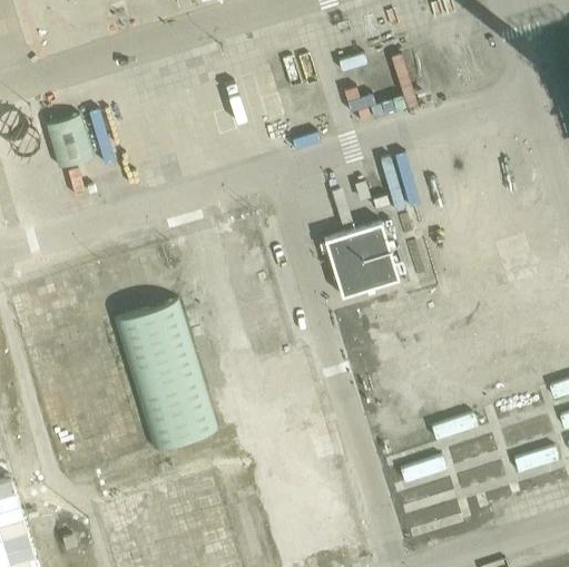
[(81,116),(47,126),(59,168),(94,158),(81,116)]
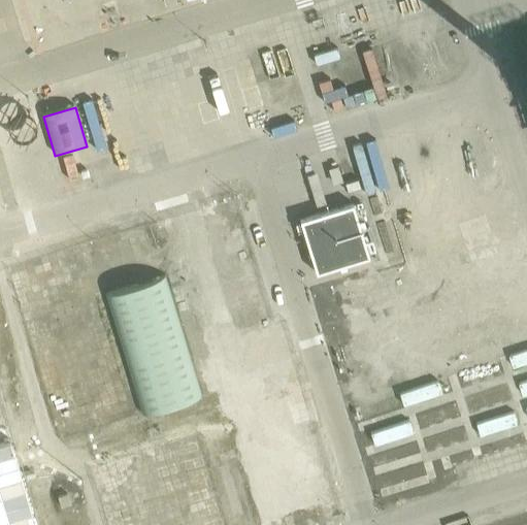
[(353,206),(300,223),(317,275),(369,259),(353,206)]
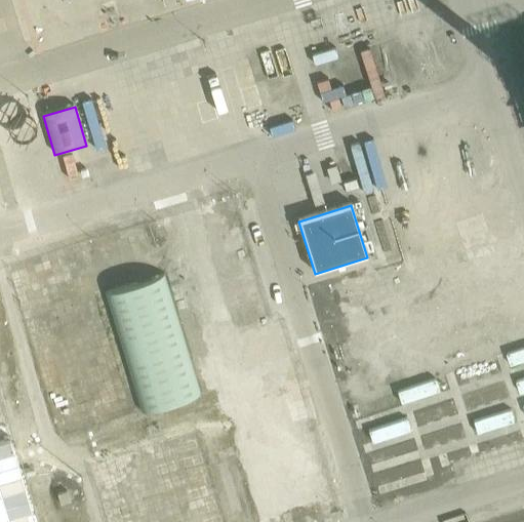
[(70,253),(73,262),(96,254),(93,246),(70,253)]
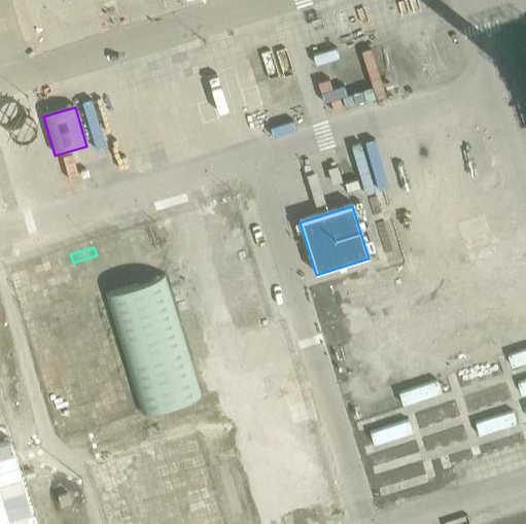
[(166,278),(105,297),(142,417),(203,398),(166,278)]
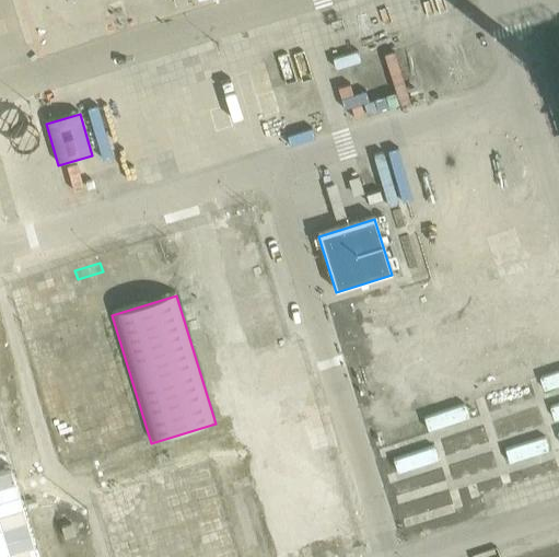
[(141,556),(130,519),(104,526),(112,556),(141,556)]
